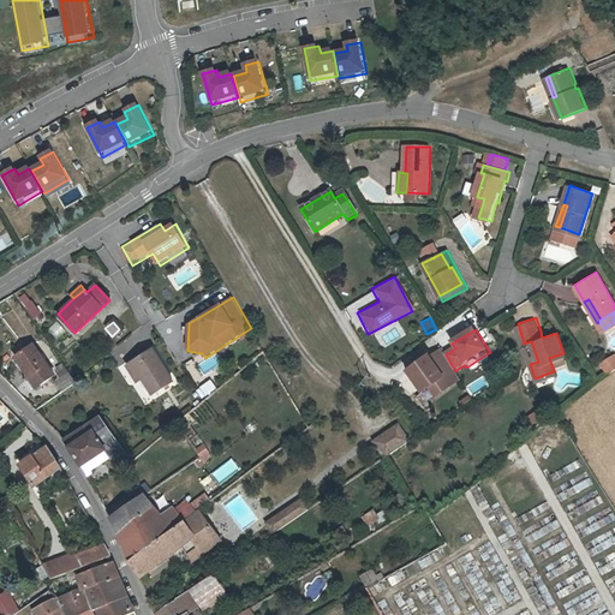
[(524,344),(530,364),(538,362),(531,341),(524,344)]
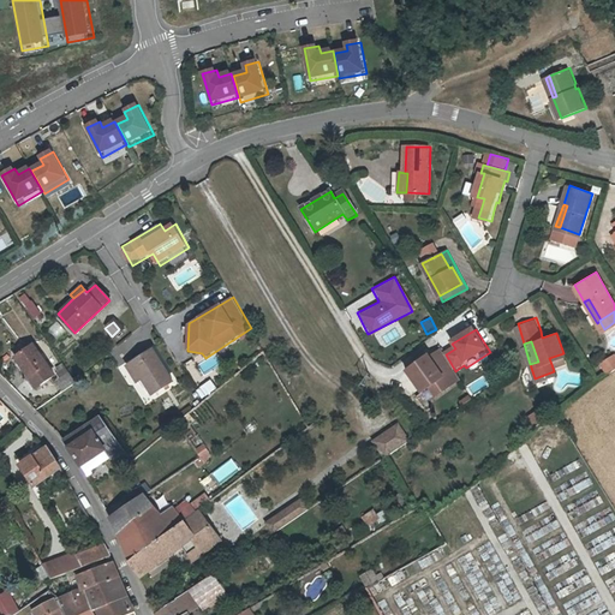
[(35,346),(17,358),(37,387),(55,375),(35,346)]
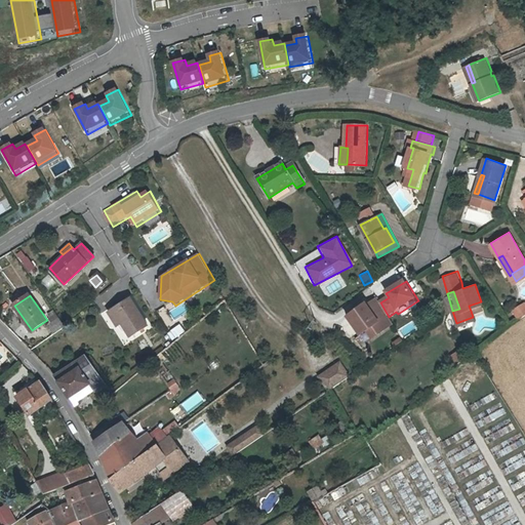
[(113,310),(121,322),(130,337),(149,325),(130,298),(113,310)]
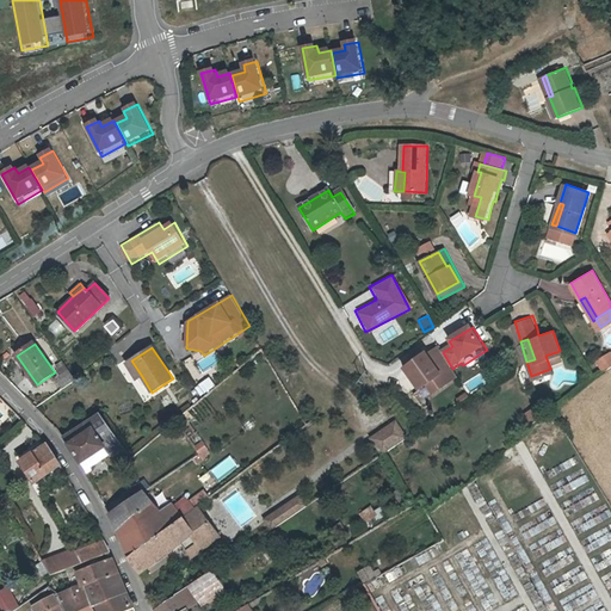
[(438,350),(405,372),(420,395),(429,390),(434,399),(460,381),(438,350)]
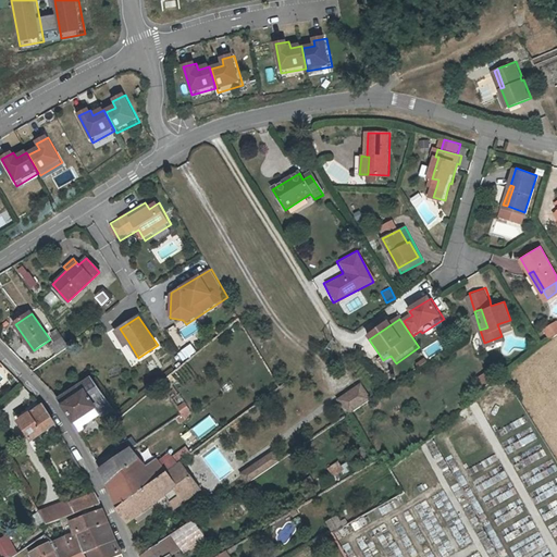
[(512,325),(510,320),(497,324),(499,330),(512,325)]
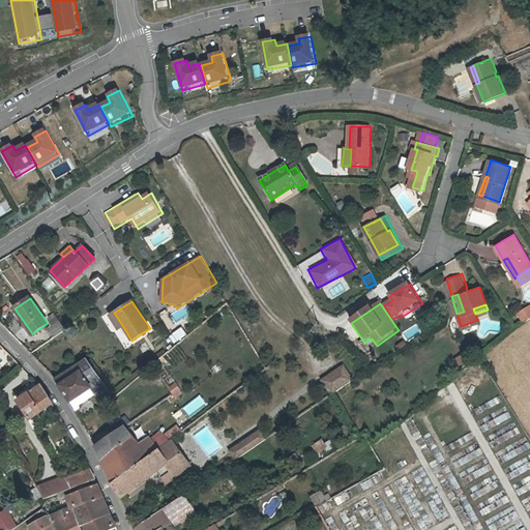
[(520,313),(524,321),(529,317),(529,306),(520,313)]
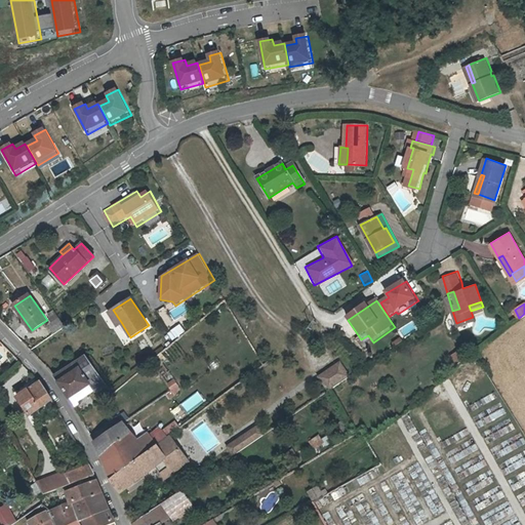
[(117,325),(121,322),(113,310),(109,312),(117,325)]
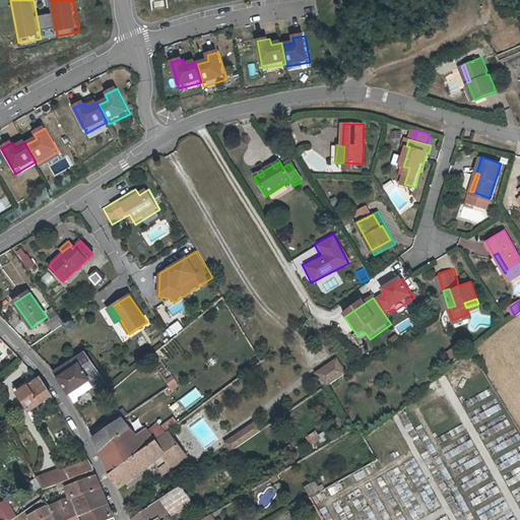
[(54,309),(47,313),(50,318),(46,321),(51,329),(63,322),(62,320),(54,309)]
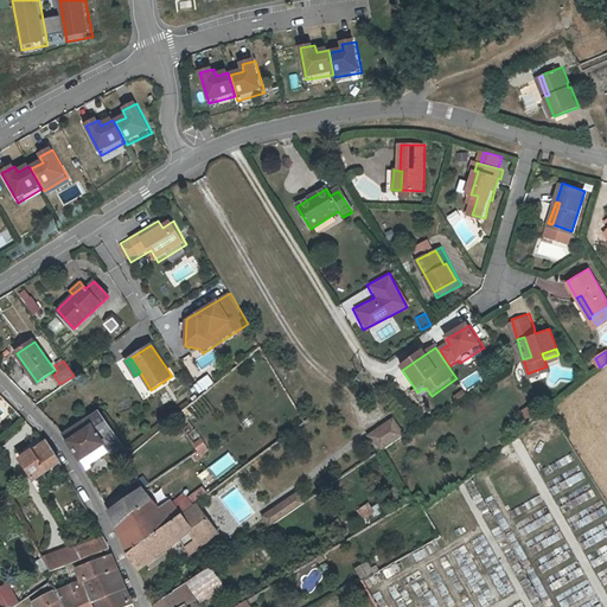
[(205,372),(192,383),(200,393),(213,382),(205,372)]
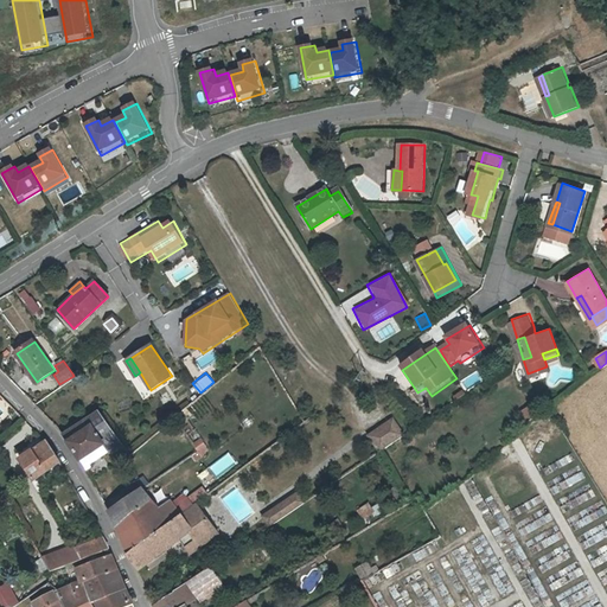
[(106,445),(110,453),(122,445),(98,413),(64,434),(80,461),(106,445)]
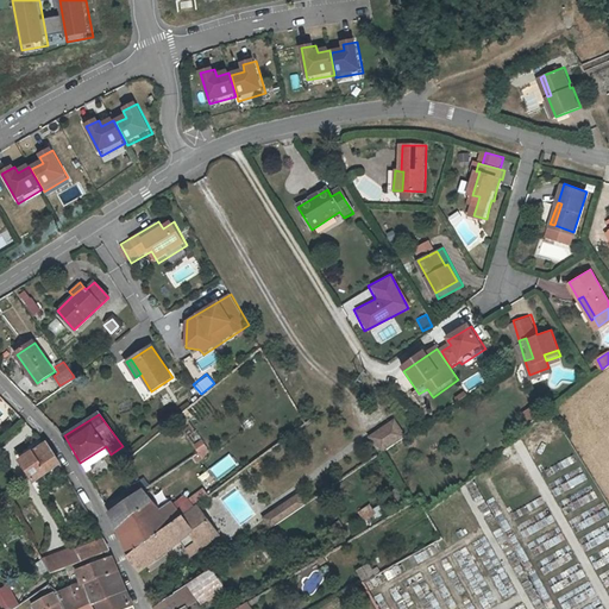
[(395,421),(371,438),(382,453),(406,438),(395,421)]
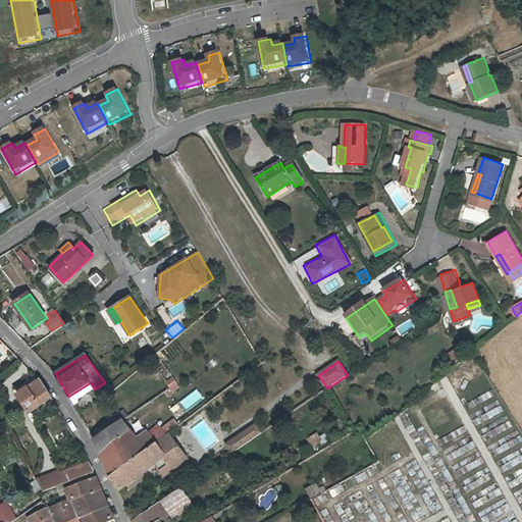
[(163,382),(173,392),(179,384),(169,376),(163,382)]
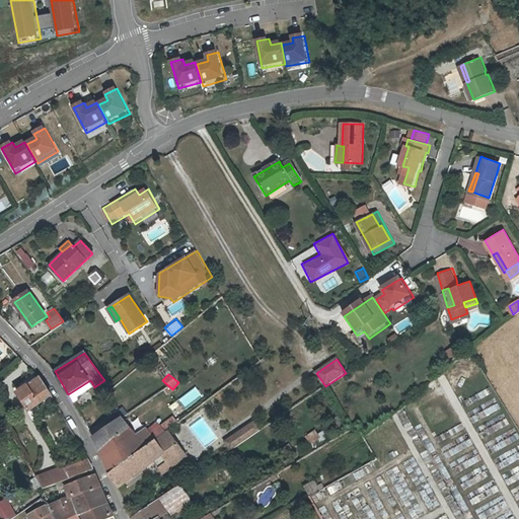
[(30,409),(52,395),(41,377),(18,391),(28,410),(30,409)]
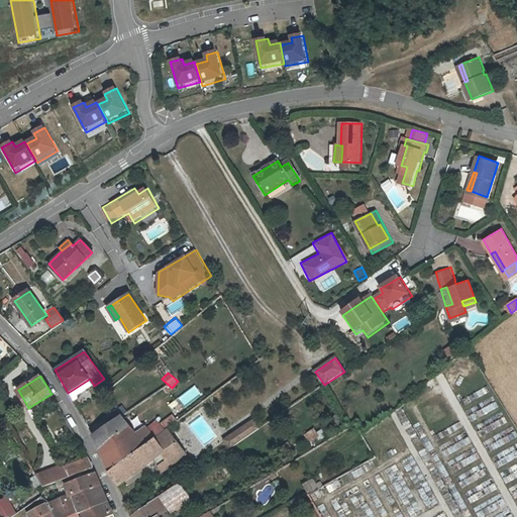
[(72,399),(94,386),(90,379),(68,393),(72,399)]
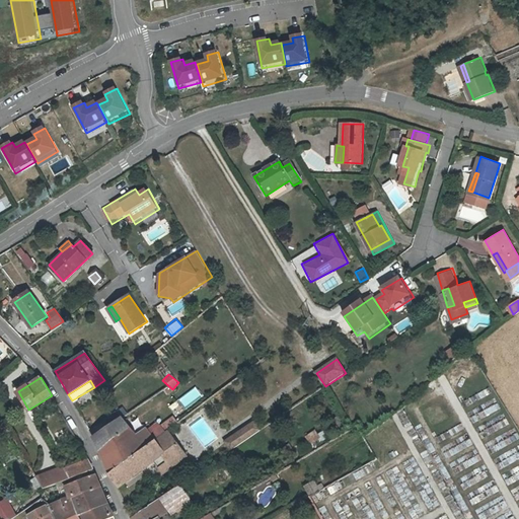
[(177,399),(184,410),(202,397),(194,387),(177,399)]
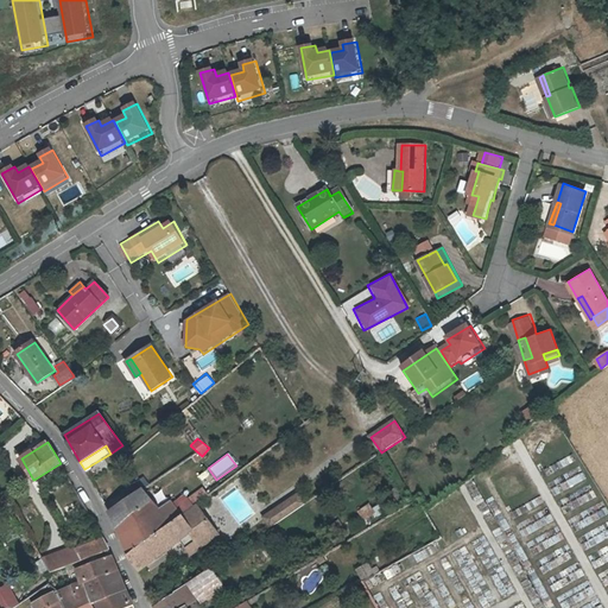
[(108,512),(115,525),(147,504),(150,502),(140,491),(108,512)]
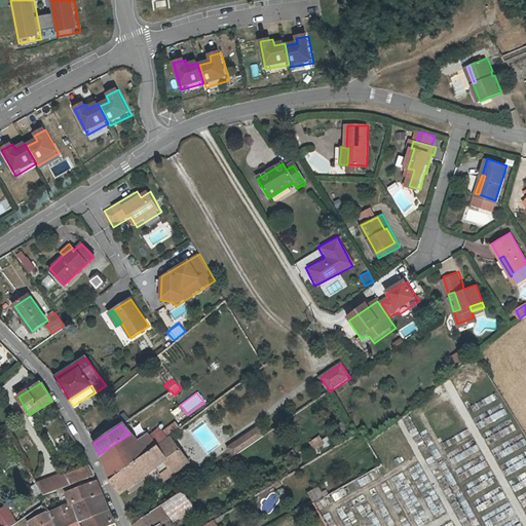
[(149,433),(135,442),(144,455),(146,453),(158,445),(170,436),(163,426),(151,436),(149,433)]
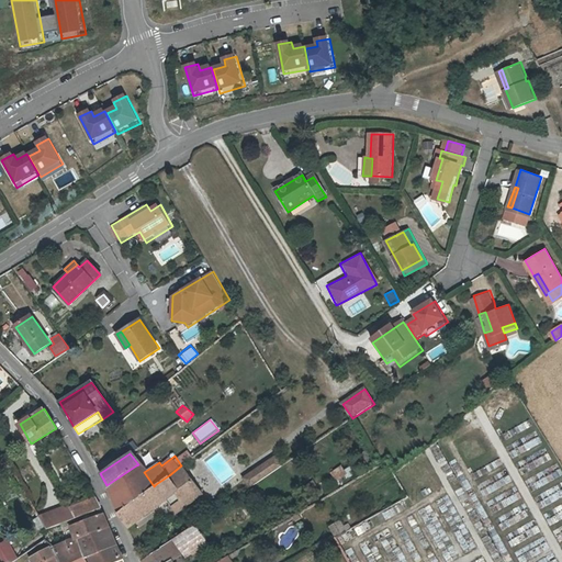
[(277,457),(251,473),(258,482),(282,465),(277,457)]
